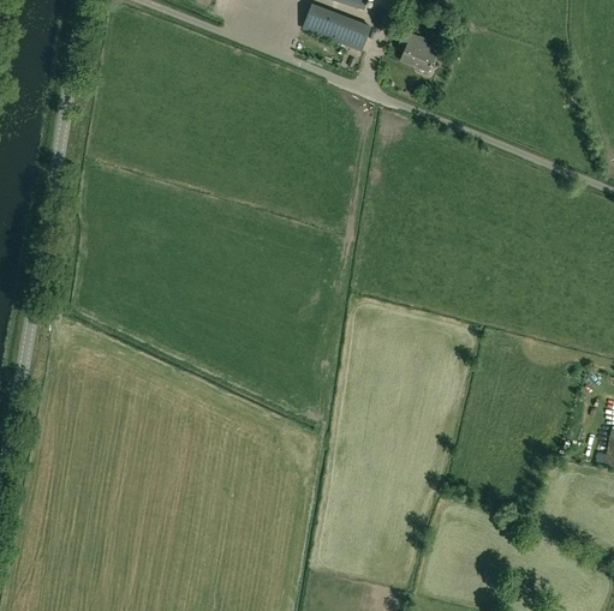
[(313,0),(303,25),(363,48),(373,23),(316,0),(313,0)]
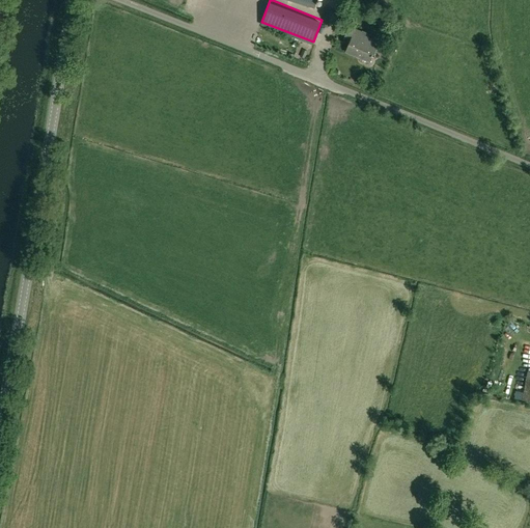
[(345,35),(352,37),(346,49),(370,59),(379,39),(361,32),(363,29),(351,24),(347,30),(345,35)]
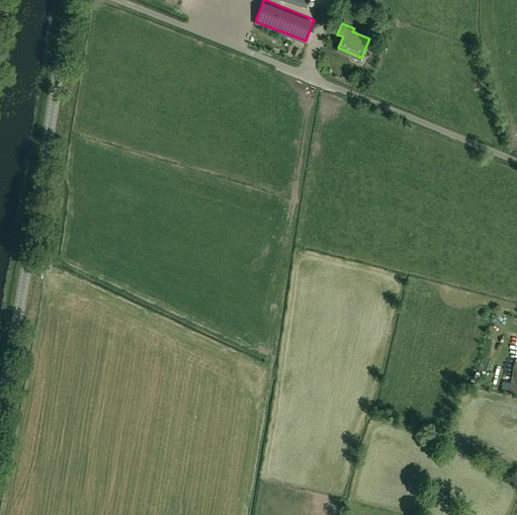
[(482,487),(488,474),(481,469),(475,483),(482,487)]
